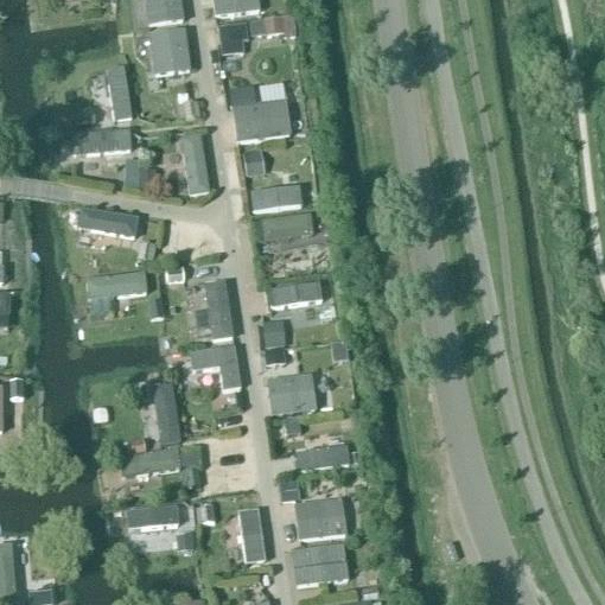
[(142,0),(147,24),(185,19),(182,0),(142,0)]
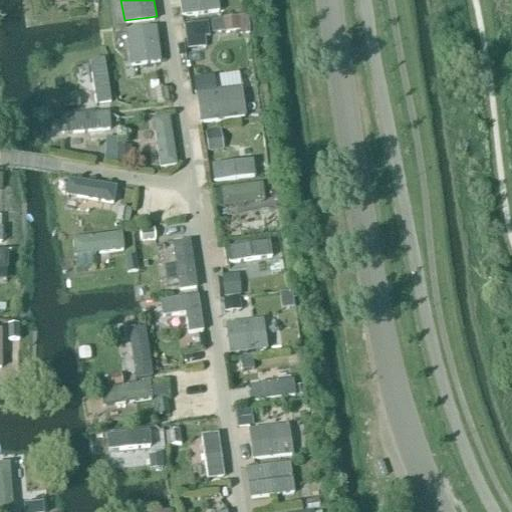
[(219,0),(180,0),(181,10),(220,9),(219,0)]
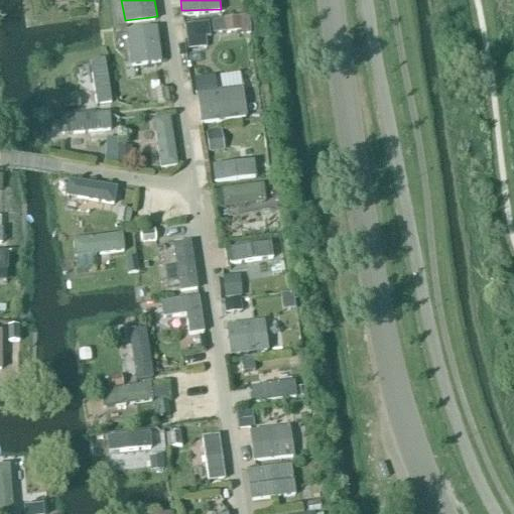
[(224,12),(225,27),(251,27),(251,11),(224,12)]
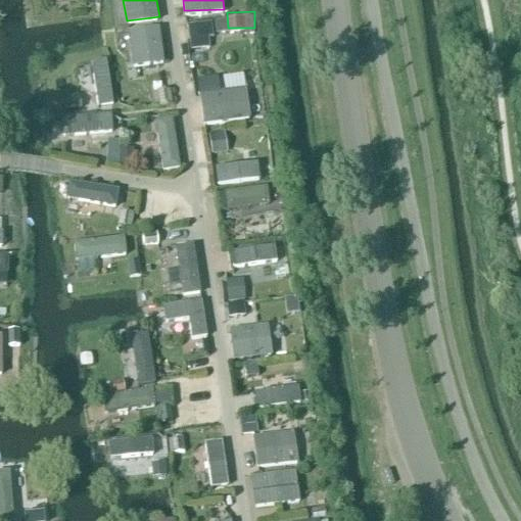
[(190,44),(211,44),(210,19),(189,19),(190,44)]
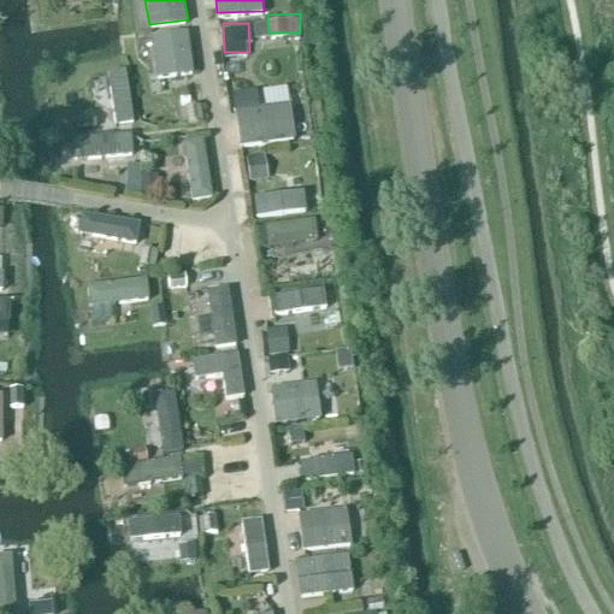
[(205,131),(184,37),(118,48),(136,141),(205,131)]
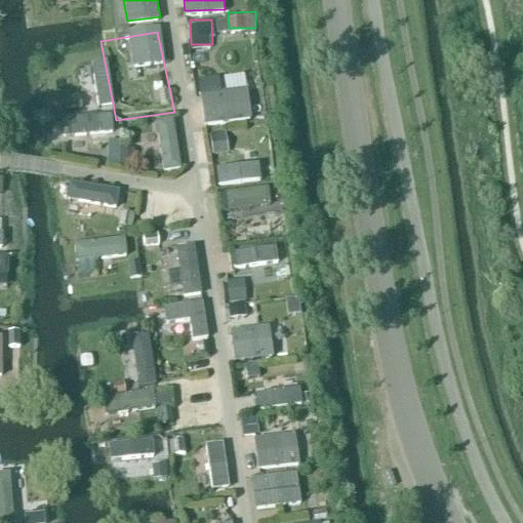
[(204,122),(252,115),(246,69),(198,76),(204,122)]
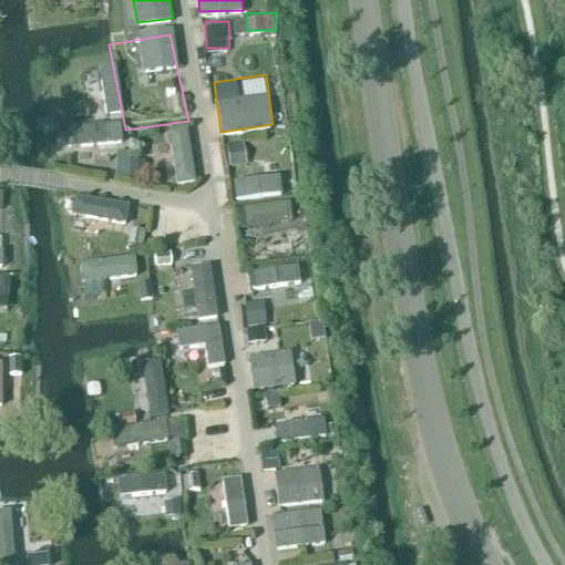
[(68,122),(68,146),(123,145),(122,120),(68,122)]
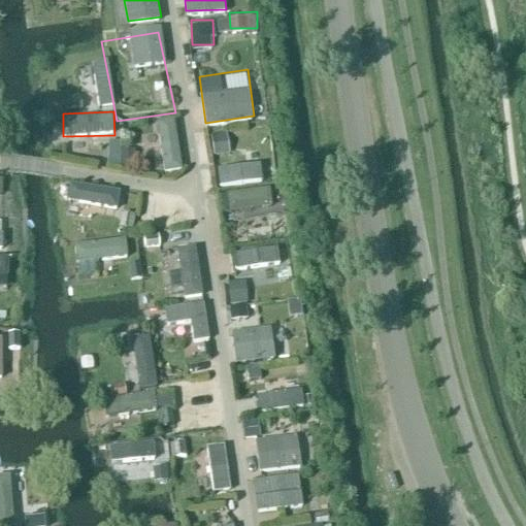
[(165,168),(183,166),(175,114),(157,118),(165,168)]
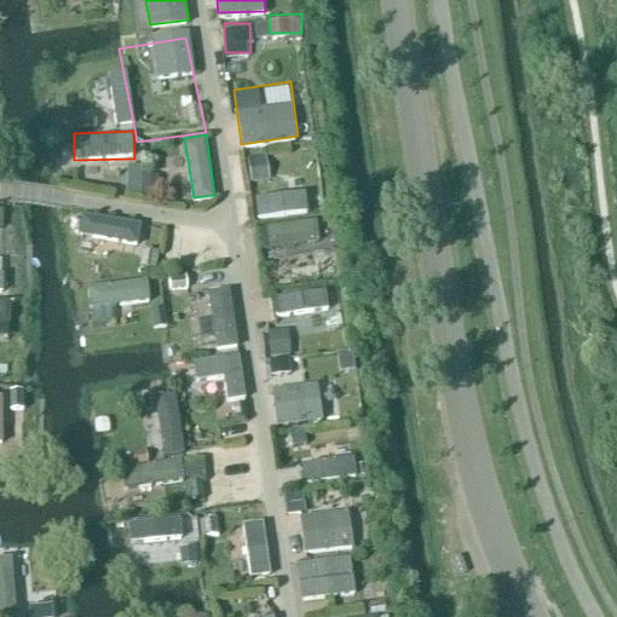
[(247,154),(253,178),(270,174),(264,150),(247,154)]
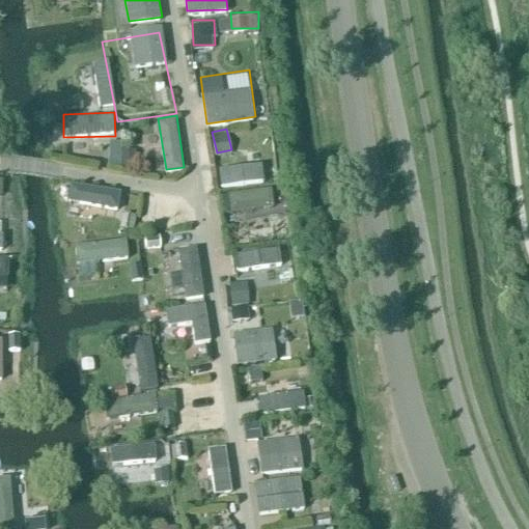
[(111,159),(132,163),(135,148),(114,144),(111,159)]
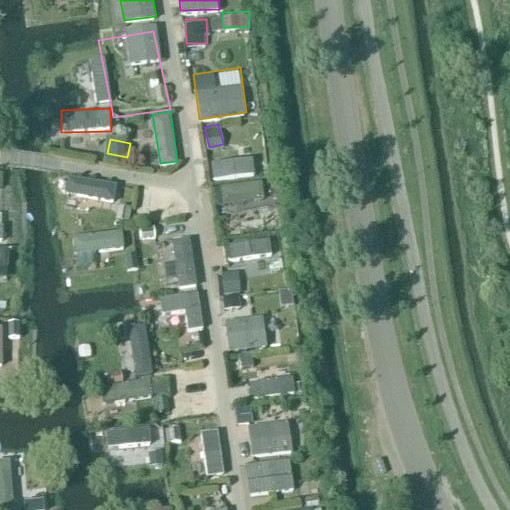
[(250,179),(249,164),(209,169),(211,184),(250,179)]
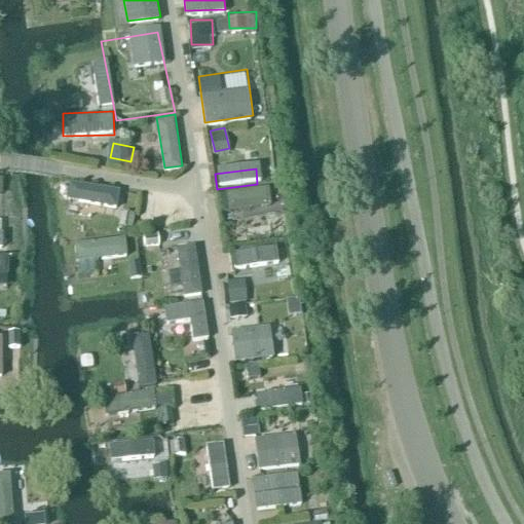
[(195,240),(176,244),(184,294),(202,291),(195,240)]
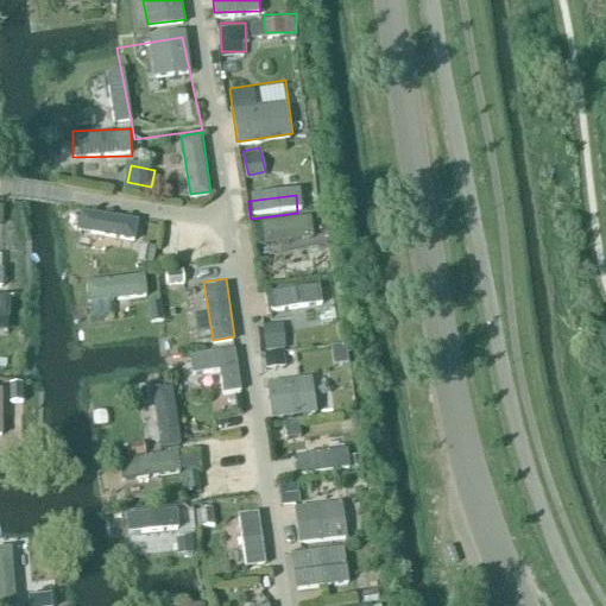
[(269,288),(272,307),(323,297),(320,278),(269,288)]
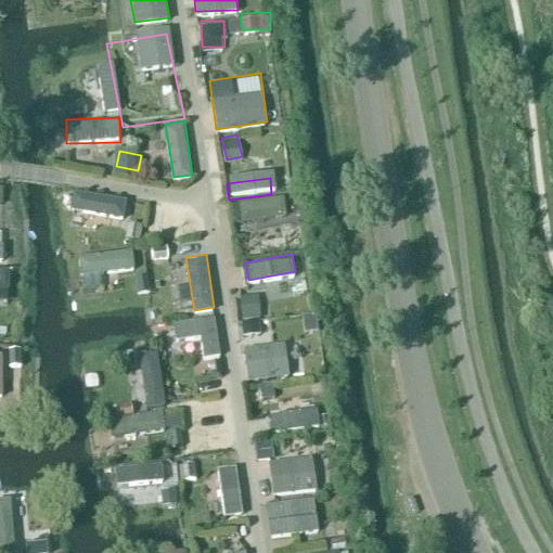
[(150,275),(150,262),(115,262),(115,275),(150,275)]
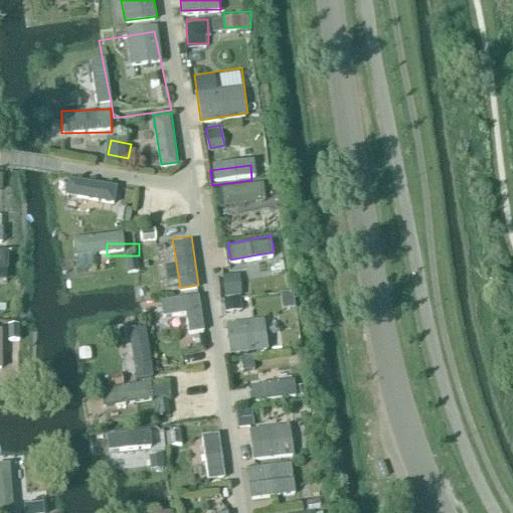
[(0,277),(7,278),(8,247),(0,246),(0,277)]
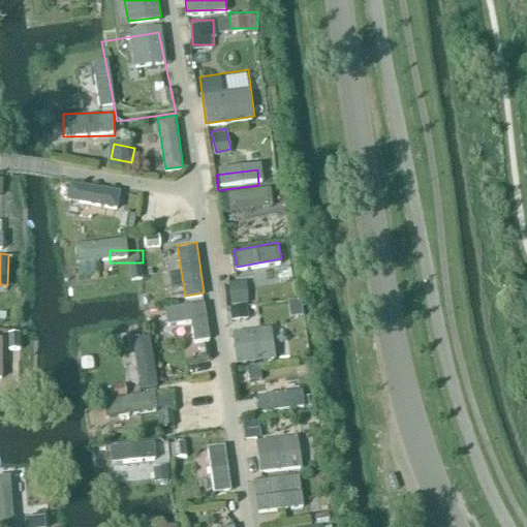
[(247,278),(228,279),(229,300),(248,299),(247,278)]
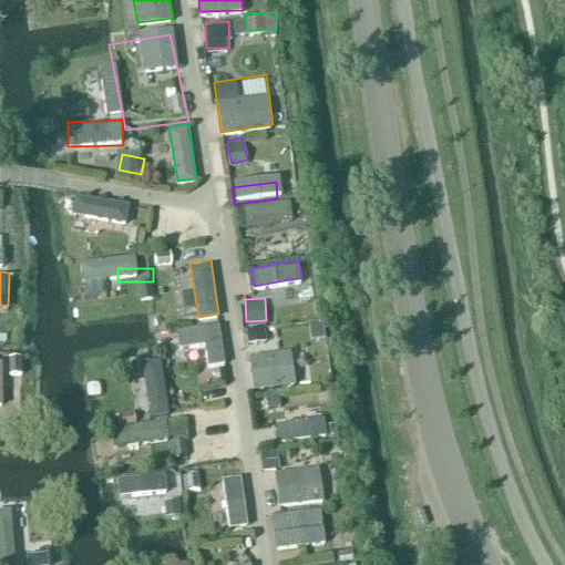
[(263,320),(246,326),(250,338),(266,334),(263,320)]
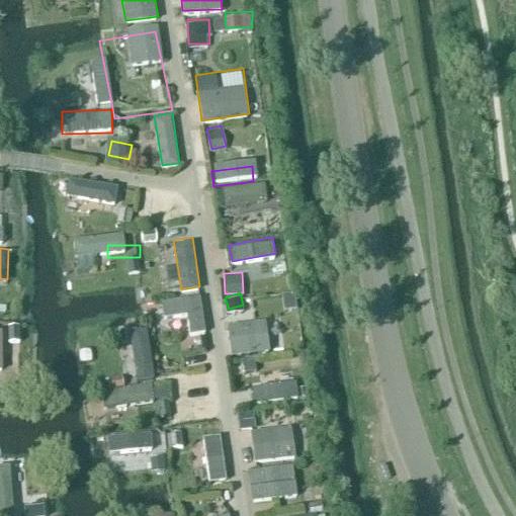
[(162,296),(163,314),(188,313),(189,331),(204,330),(202,294),(162,296)]
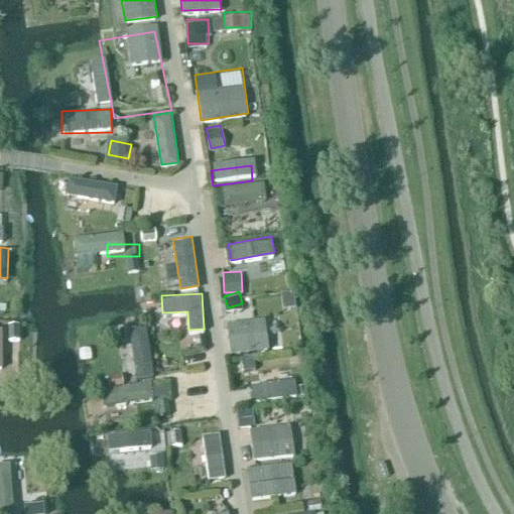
[(228,318),(229,351),(268,349),(266,317),(228,318)]
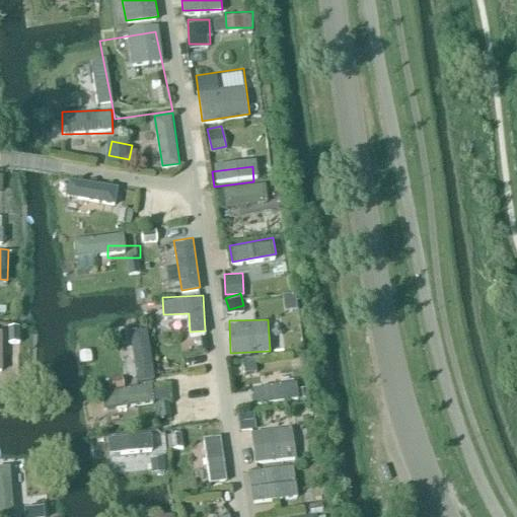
[(135,377),(153,376),(151,329),(122,330),(123,356),(134,356),(135,377)]
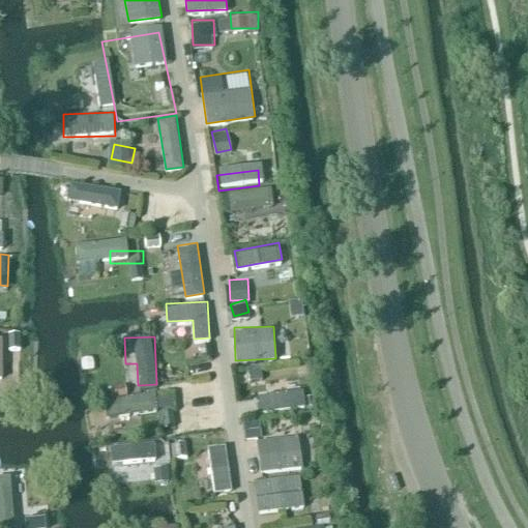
[(155,390),(106,398),(109,414),(158,407),(155,390)]
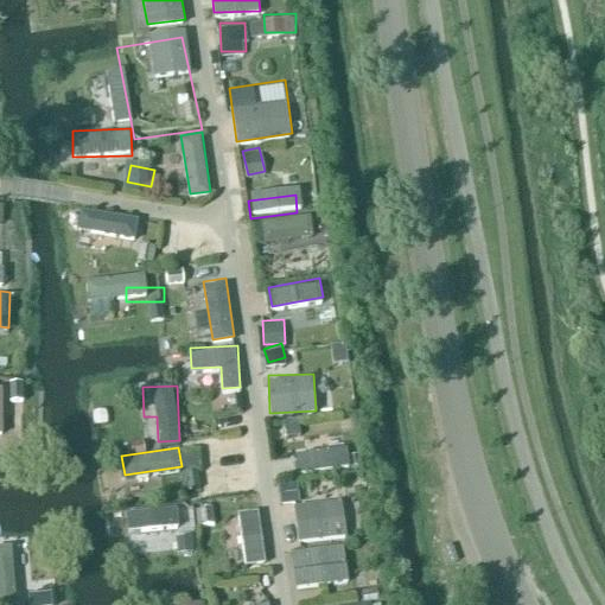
[(341,462),(298,465),(299,485),(342,481),(341,462)]
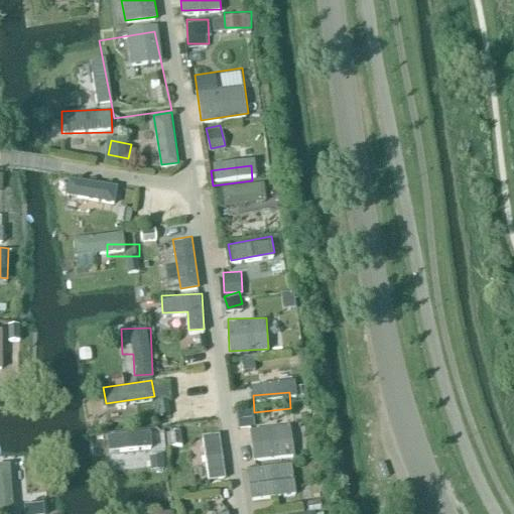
[(164,426),(108,432),(112,468),(167,463),(164,426)]
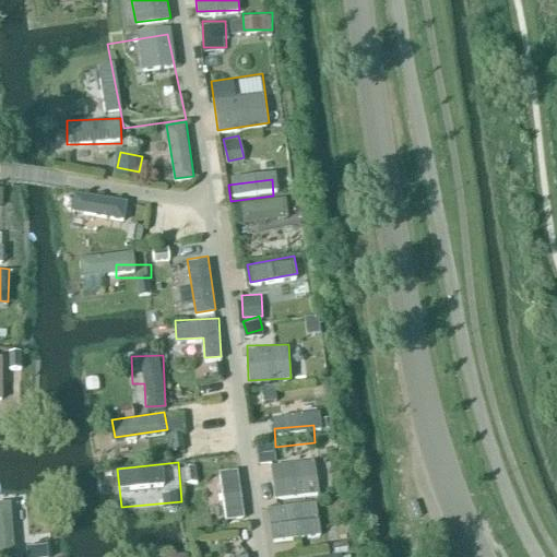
[(311,466),(269,472),(273,505),(316,499),(311,466)]
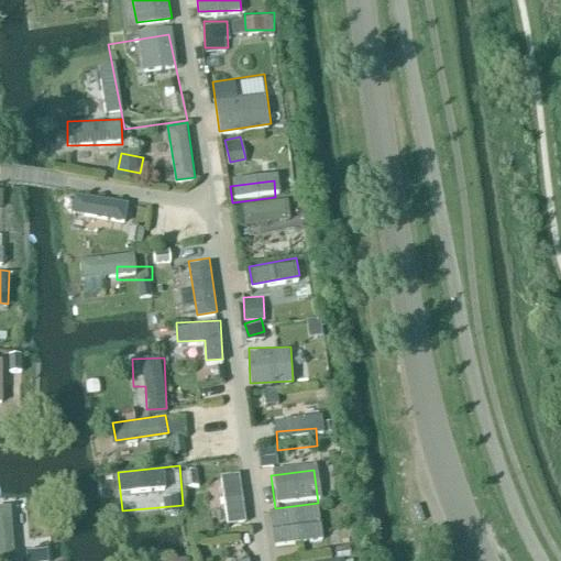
[(223,472),(226,521),(244,520),(242,471),(223,472)]
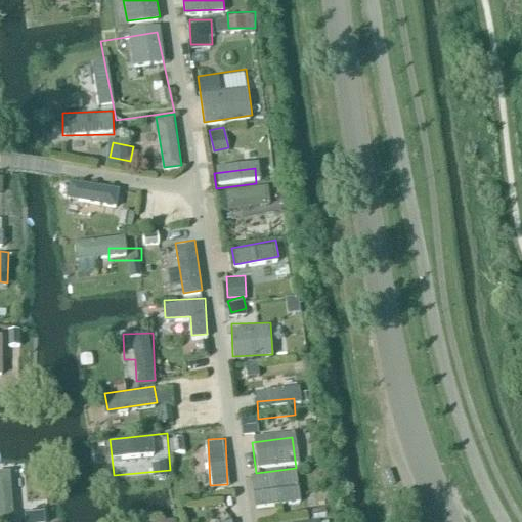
[(12,468),(0,468),(0,521),(13,521),(12,468)]
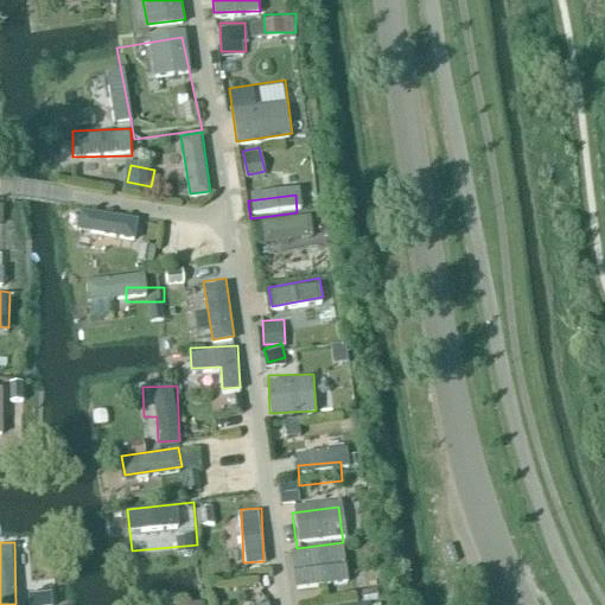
[(344,542),(292,551),(298,586),(350,578),(344,542)]
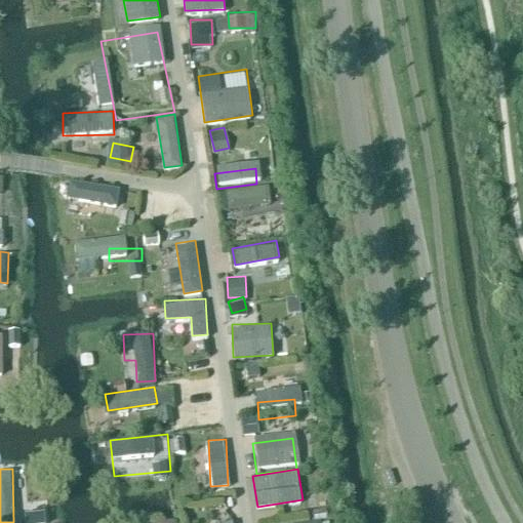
[(26,522),(47,521),(47,510),(25,511),(26,522)]
